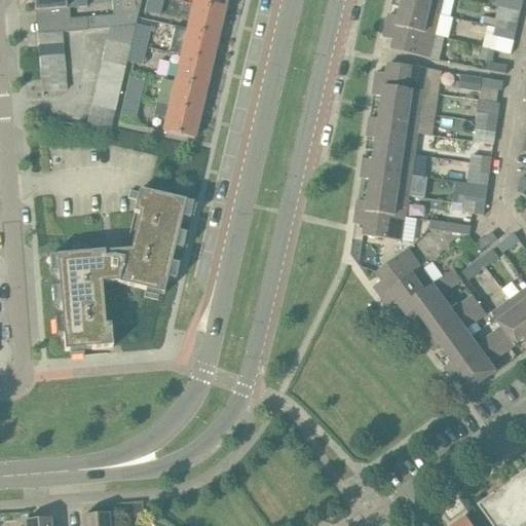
[(85,0),(34,0),(35,12),(66,9),(86,7),(85,0)]
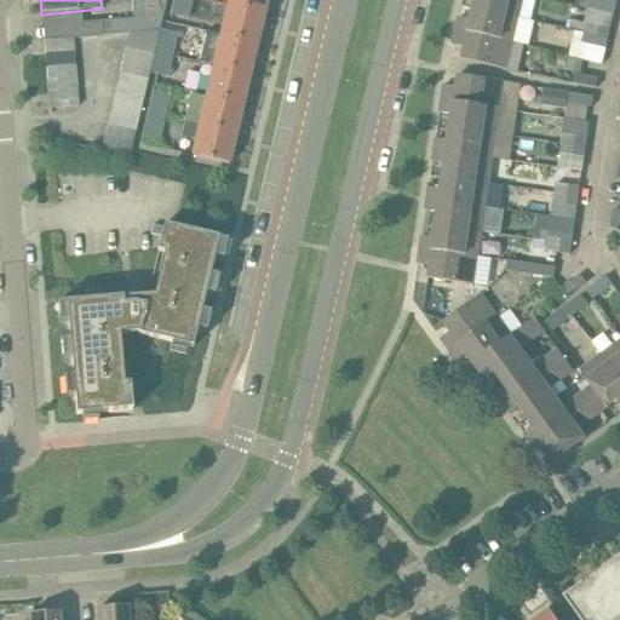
[(164,16),(166,0),(131,0),(133,18),(164,16)]
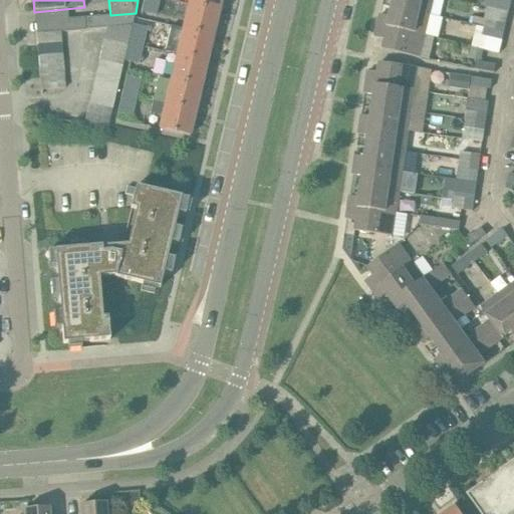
[(156,16),(160,0),(144,0),(142,13),(156,16)]
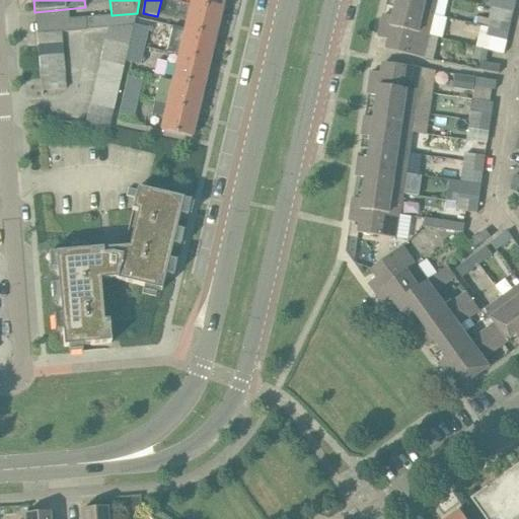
[(192,0),(192,5),(221,12),(223,0),(192,0)]
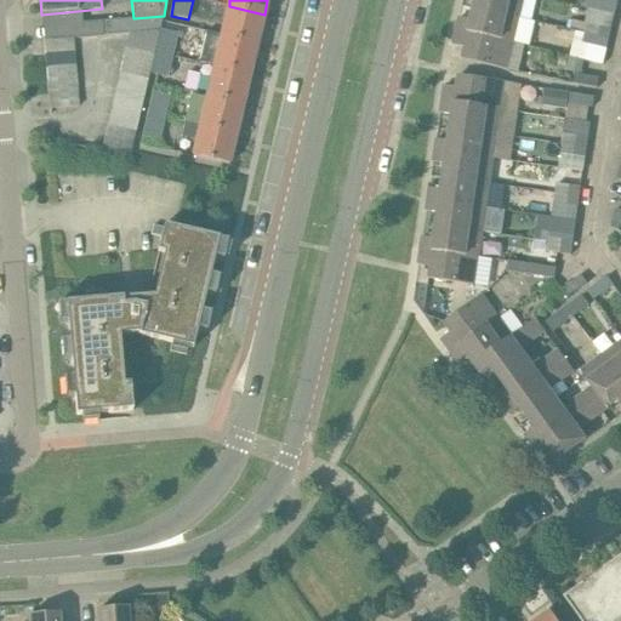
[(519,20),(523,0),(476,0),(474,10),(519,20)]
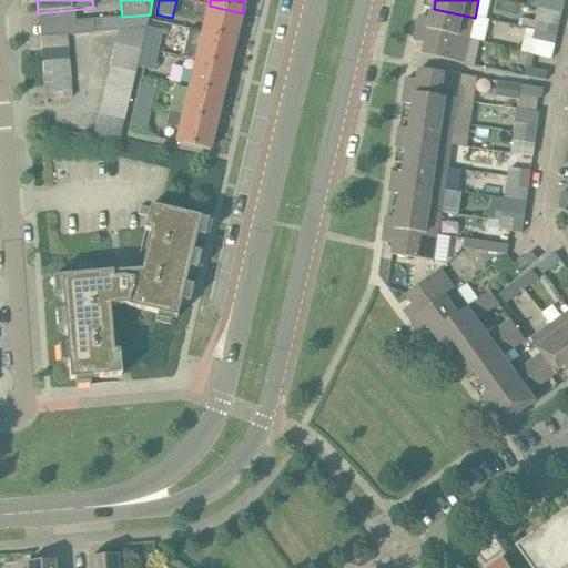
[(235,41),(242,13),(210,6),(203,33),(235,41)]
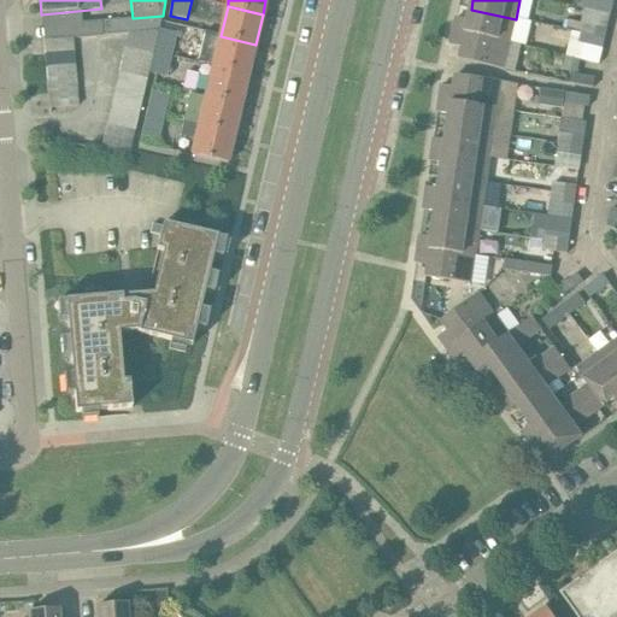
[(532,23),(516,19),(471,10),(469,21),(457,18),(453,31),(510,45),(510,42),(527,46),(532,23)]
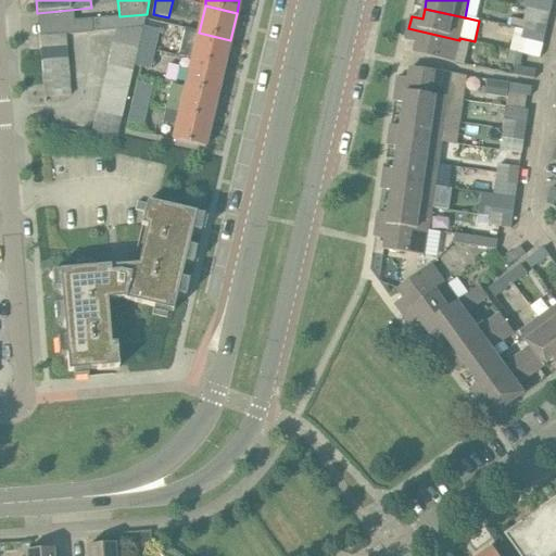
[(143,27),(147,14),(119,16),(119,17),(91,20),(92,33),(143,27)]
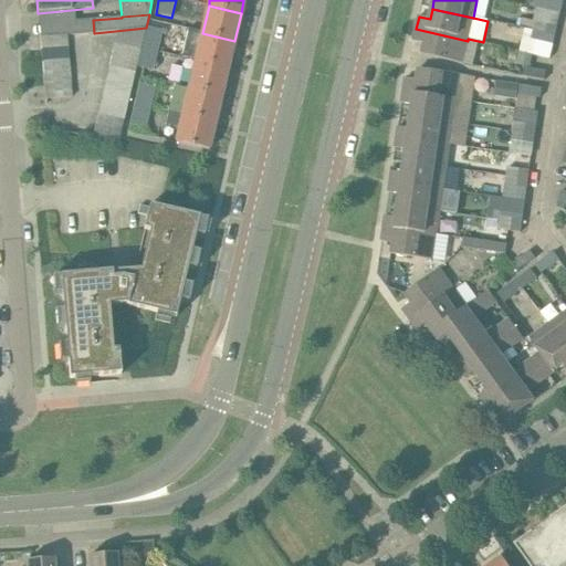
[(557,28),(535,22),(533,31),(555,37),(557,28)]
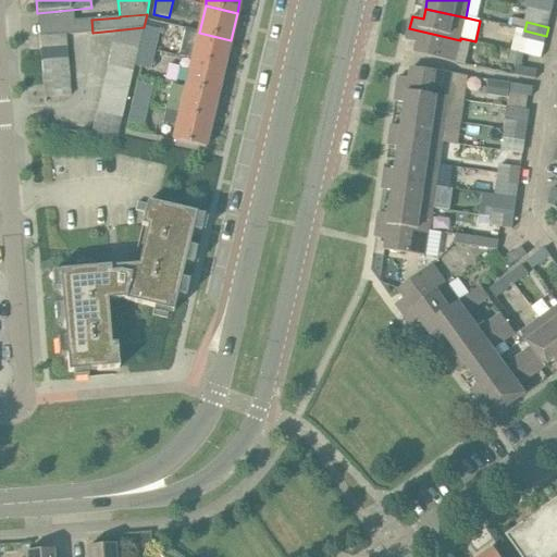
[(139,50),(140,47),(145,28),(144,28),(123,29),(116,31),(113,44),(139,50)]
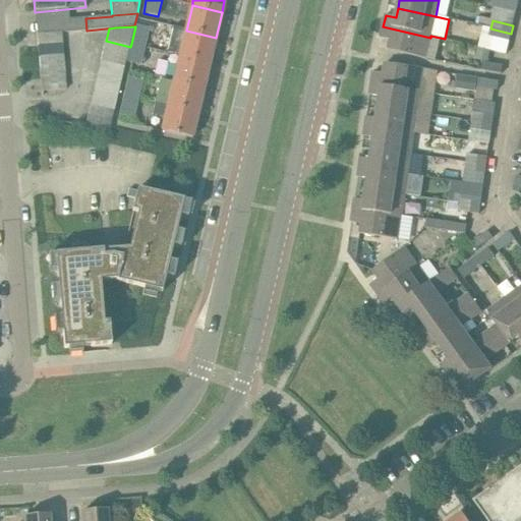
[(149,29),(135,26),(131,44),(145,47),(149,29)]
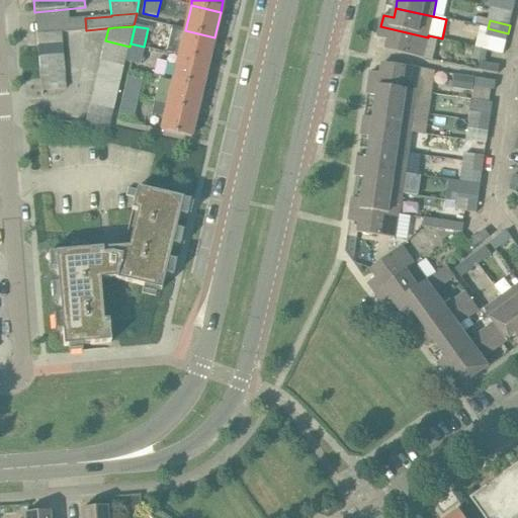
[(428,37),(380,26),(378,37),(389,39),(385,50),(423,59),(428,37)]
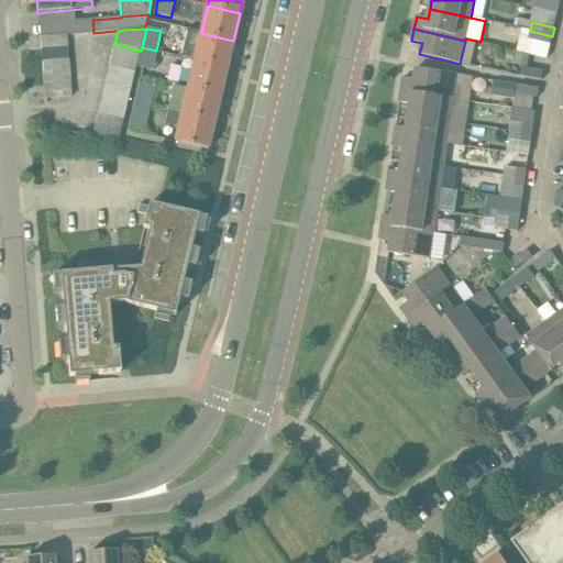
[(195,61),(227,67),(233,41),(201,33),(187,30),(180,56),(195,61)]
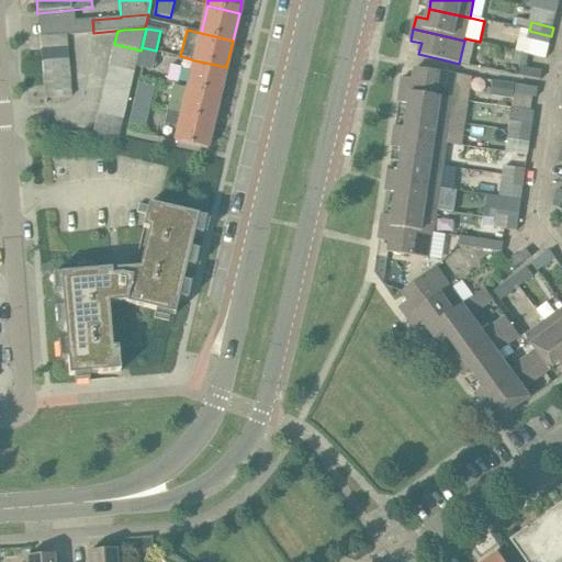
[(529,31),(528,40),(550,45),(549,44),(551,36),(529,31)]
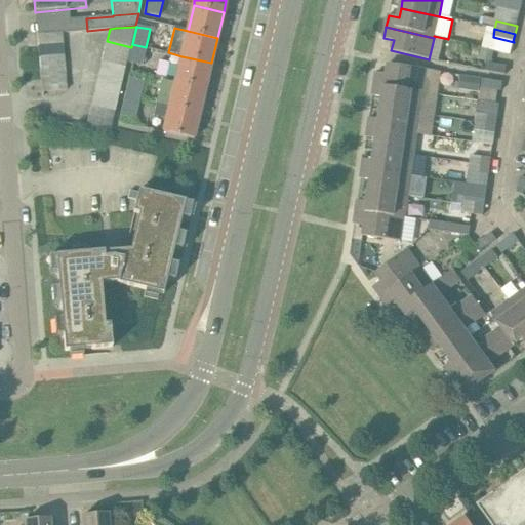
[(57,33),(37,35),(38,47),(63,45),(61,33),(57,33)]
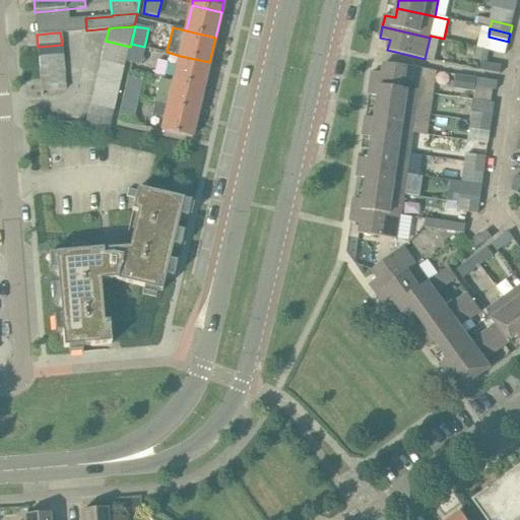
[(128,57),(130,47),(106,41),(104,51),(128,57)]
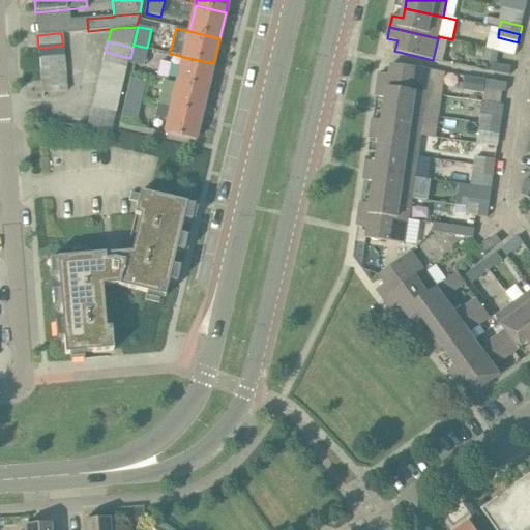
[(39,59),(63,57),(63,46),(38,48),(39,59)]
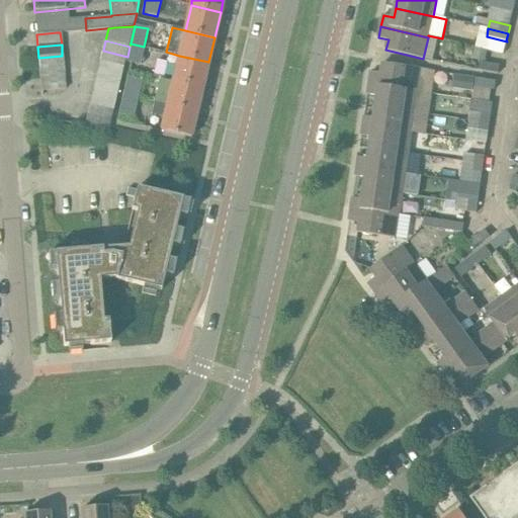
[(143,50),(130,47),(127,57),(141,60),(143,50)]
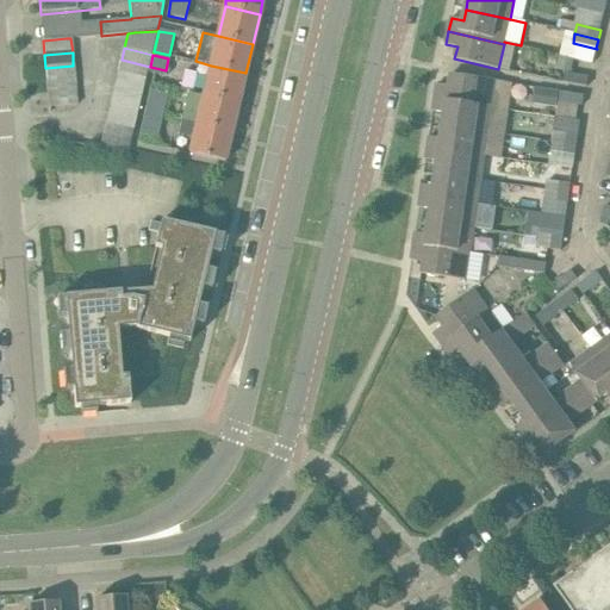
[(118,73),(145,79),(147,74),(149,74),(150,67),(122,60),(118,73)]
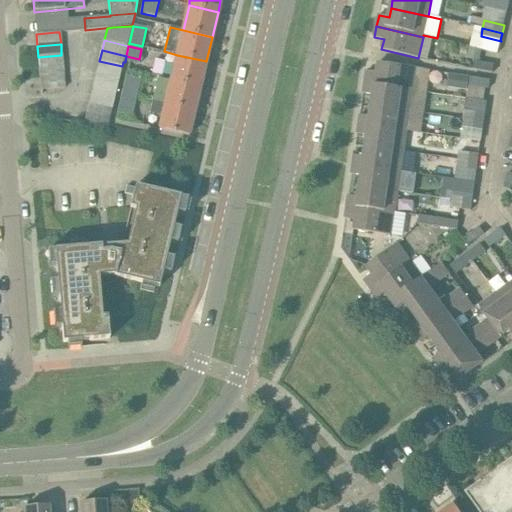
[(62,66),(61,55),(38,57),(39,68),(62,66)]
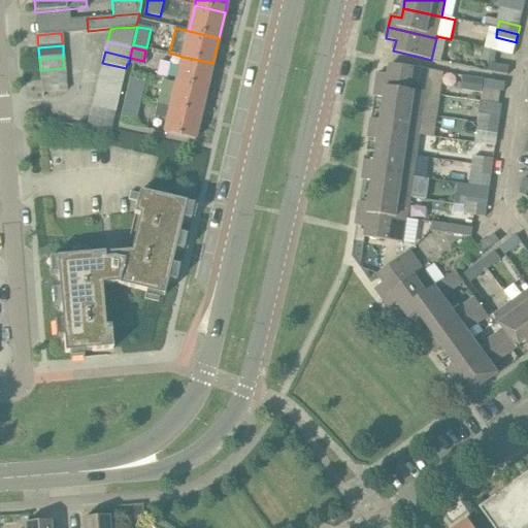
[(176,81),(206,89),(212,63),(183,57),(176,81)]
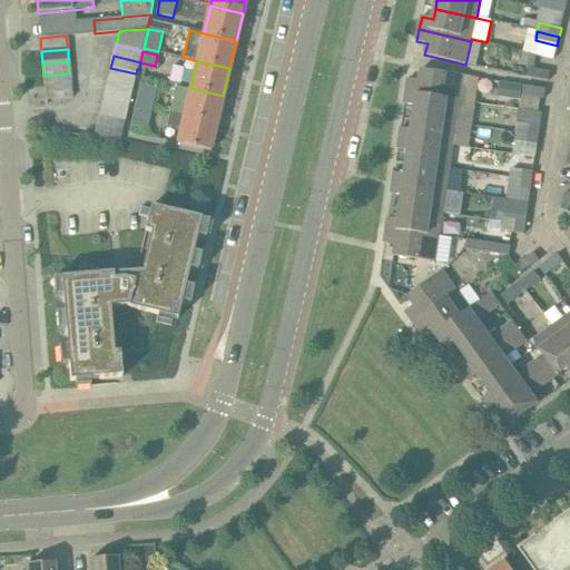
[(136,74),(110,68),(108,79),(133,86),(136,74)]
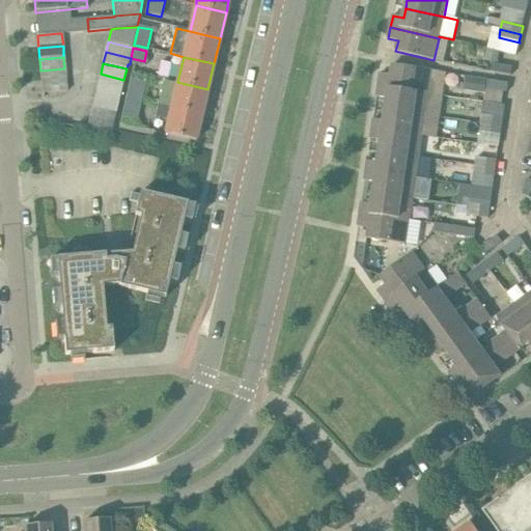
[(512,67),(492,63),(491,72),(511,76),(512,67)]
